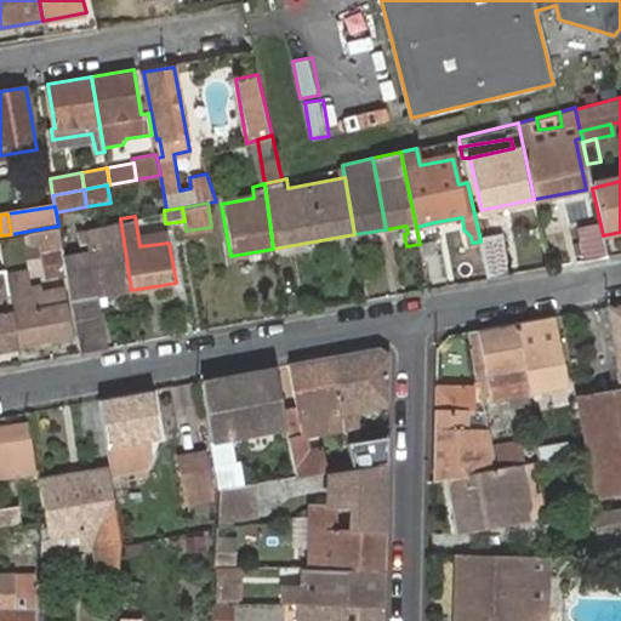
[(462,217),(436,222),(439,235),(463,229),(462,217)]
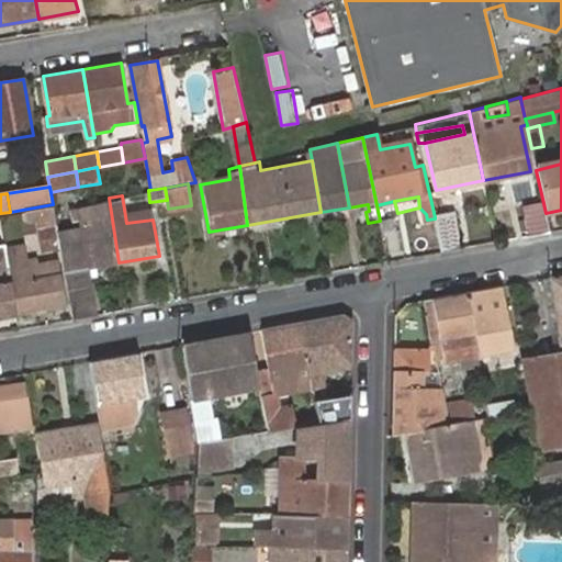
[(60,246),(74,319),(94,316),(89,287),(90,285),(87,267),(119,262),(109,198),(71,204),(75,222),(80,221),(82,231),(58,235),(60,246)]
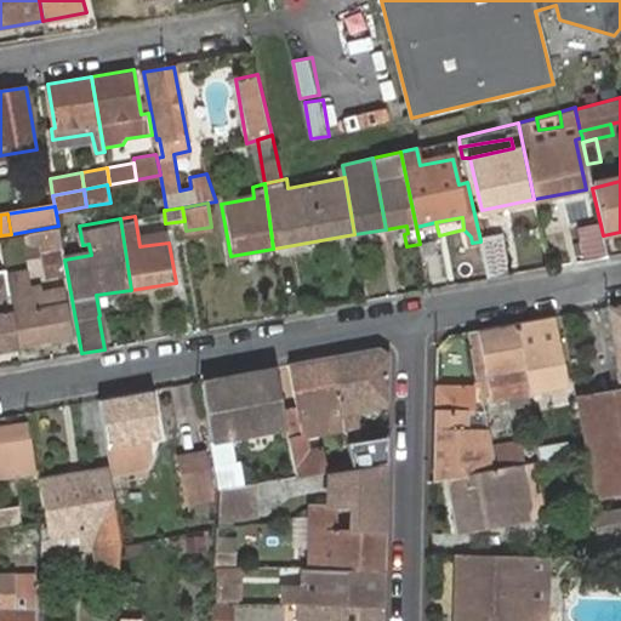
[(579,229),(585,261),(607,256),(603,235),(600,224),(579,229)]
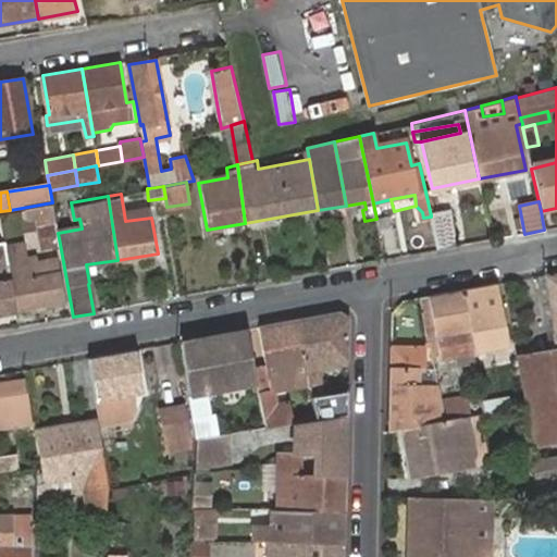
[(42,247),(60,244),(58,233),(52,205),(27,209),(29,219),(37,218),(48,217),(50,226),(39,229),(42,247)]
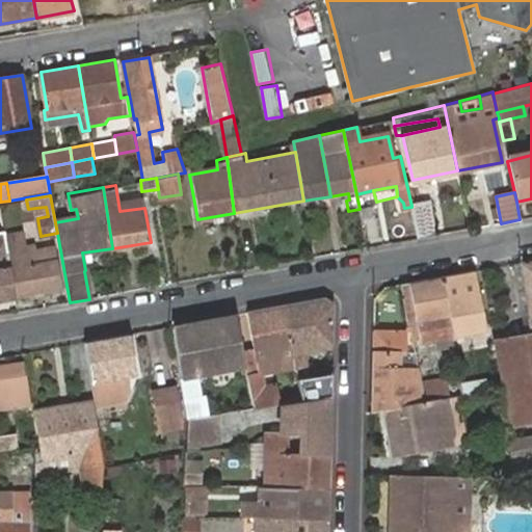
[(429,203),(411,206),(411,207),(418,238),(436,235),(429,203)]
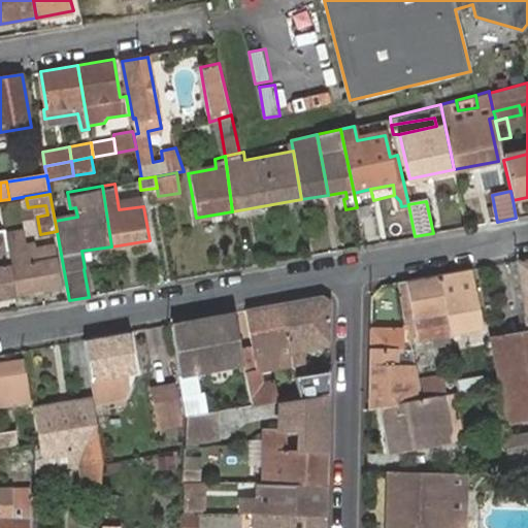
[(45,205),(35,206),(37,217),(47,215),(45,205)]
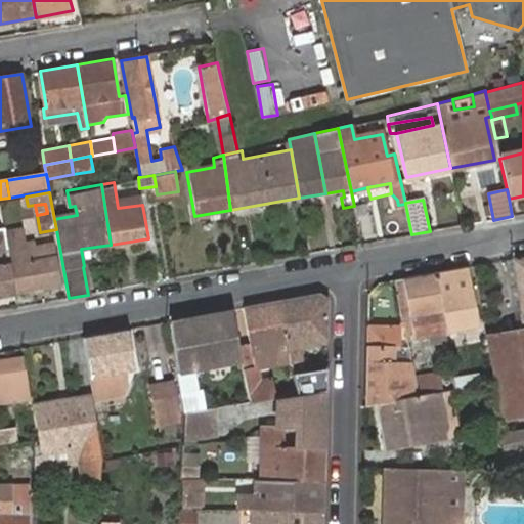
[(3,230),(4,233),(14,292),(59,284),(52,245),(26,249),(20,228),(3,230)]
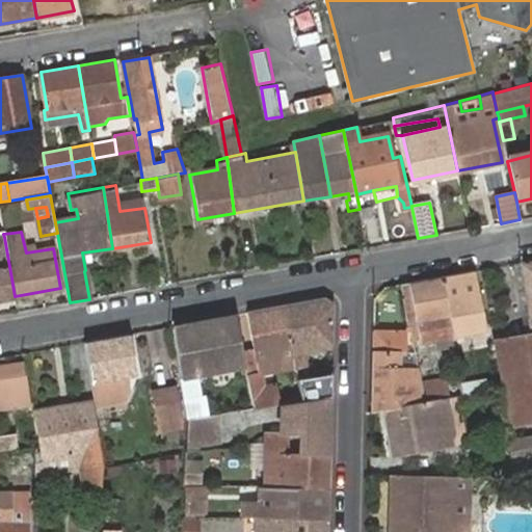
[(0,237),(0,298),(15,296),(4,237),(0,237)]
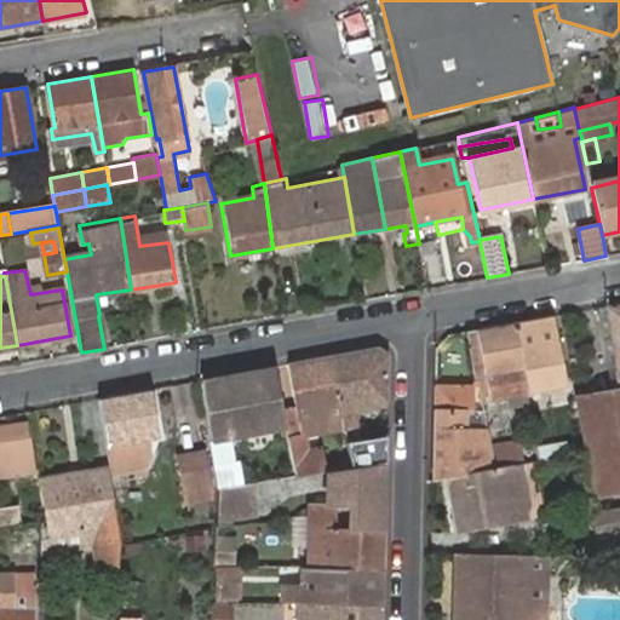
[(619,303),(601,306),(619,389),(575,397),(593,493),(619,488),(619,303)]
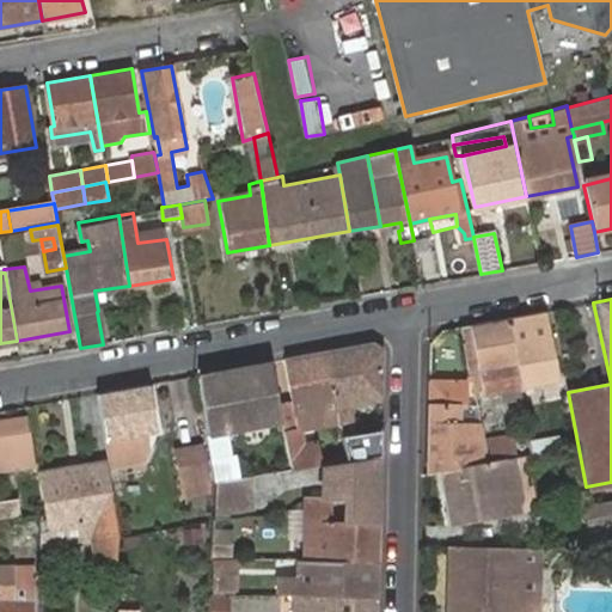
[(556,377),(544,312),(506,318),(519,384),(556,377)]
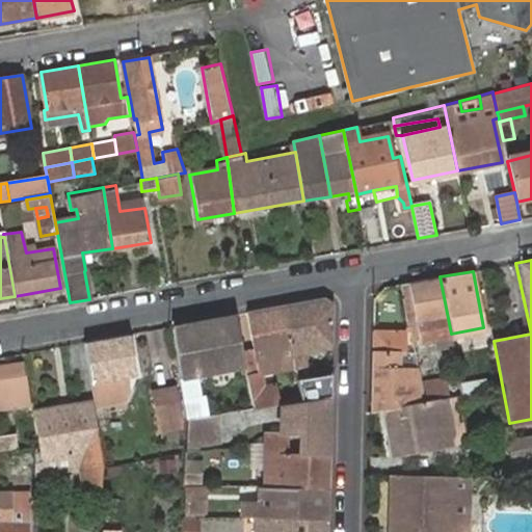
[(420,344),(452,339),(451,334),(440,276),(399,284),(407,326),(410,325),(413,335),(415,345),(420,344)]
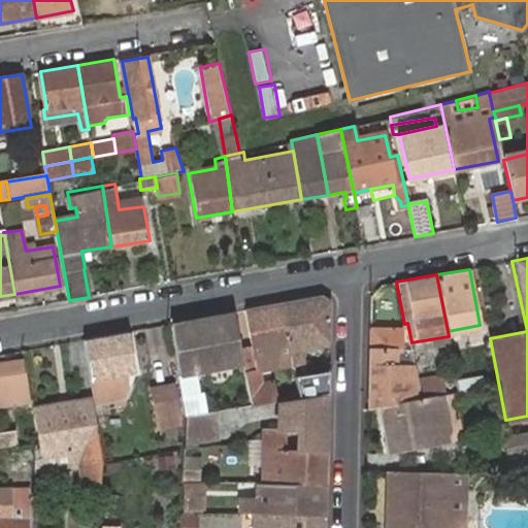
[(322,294),(281,301),(293,364),(303,362),(300,348),(329,342),(330,301),(322,294)]
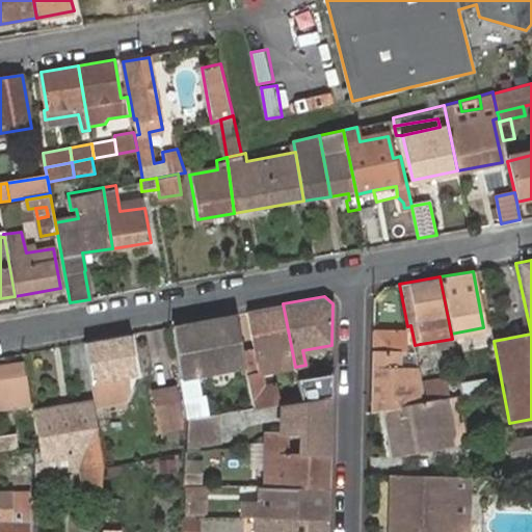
[(251,347),(243,349),(250,388),(255,409),(278,406),(273,383),(268,384),(265,372),(272,370),(269,360),(284,355),(287,369),(295,367),(283,303),(245,311),(251,347)]
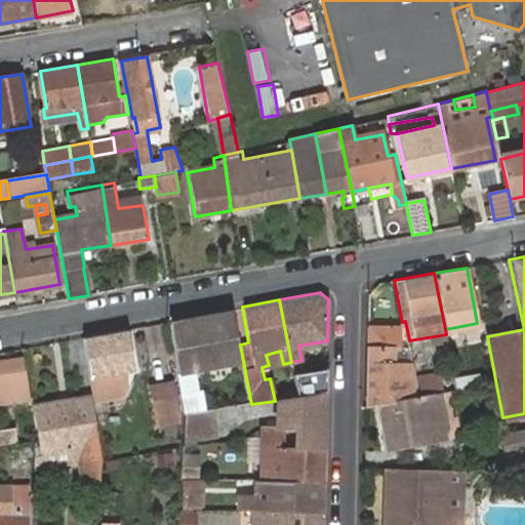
[(123,328),(83,335),(97,408),(108,407),(107,397),(123,394),(127,386),(124,367),(129,366),(123,328)]
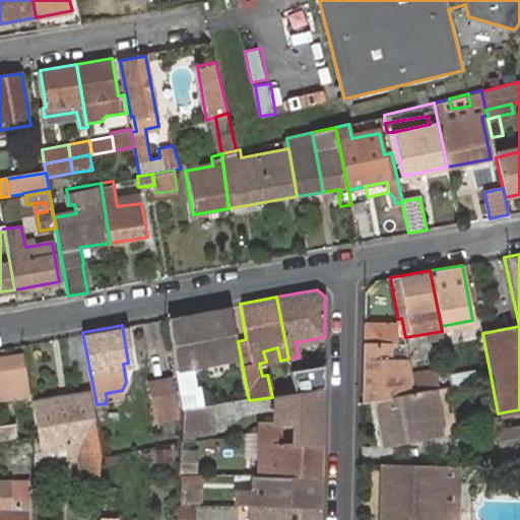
[(415,392),(412,374),(405,337),(403,327),(365,325),(364,402),(373,400),(415,392)]
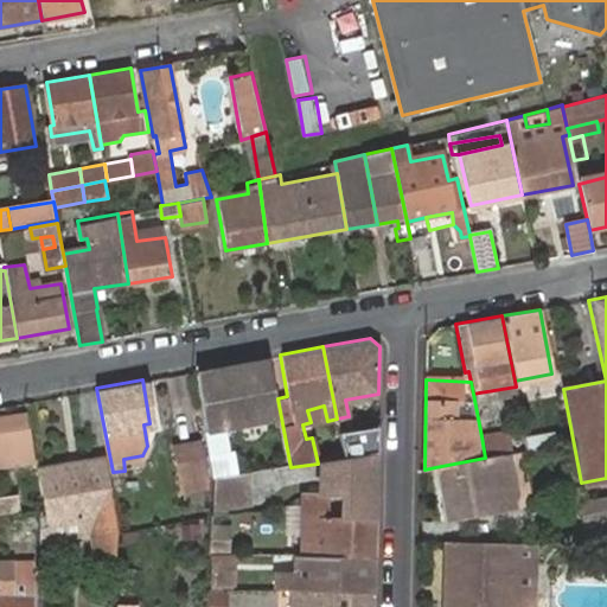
[(275,383),(199,396),(203,413),(210,457),(286,442),(278,398),(275,383)]
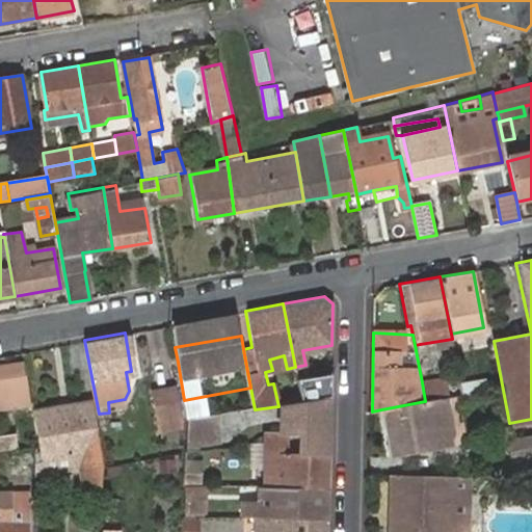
[(0,406),(28,402),(21,362),(0,365),(0,406)]
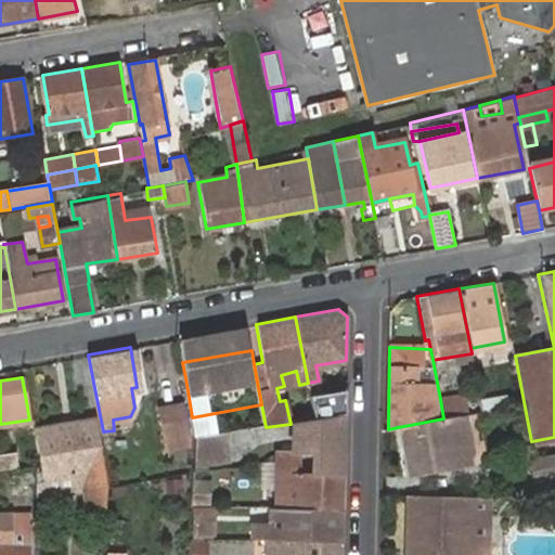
[(482,412),(504,408),(500,389),(479,394),(482,412)]
